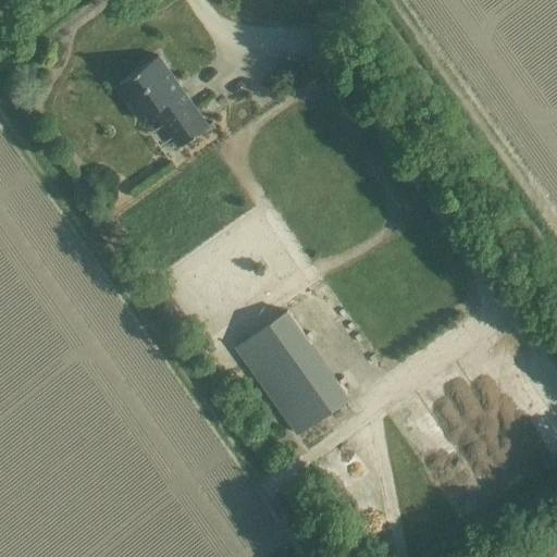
[(203,137),(217,127),(212,122),(207,126),(178,87),(181,86),(159,56),(116,86),(141,121),(160,108),(169,121),(164,124),(181,146),(200,133),(203,137)]
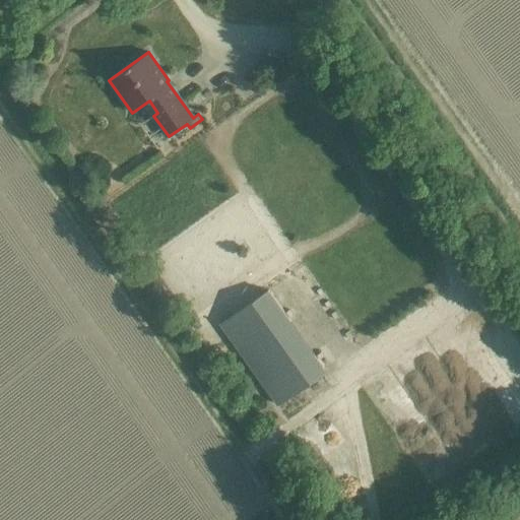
[(268,290),(221,325),(277,404),(325,371),(268,290)]
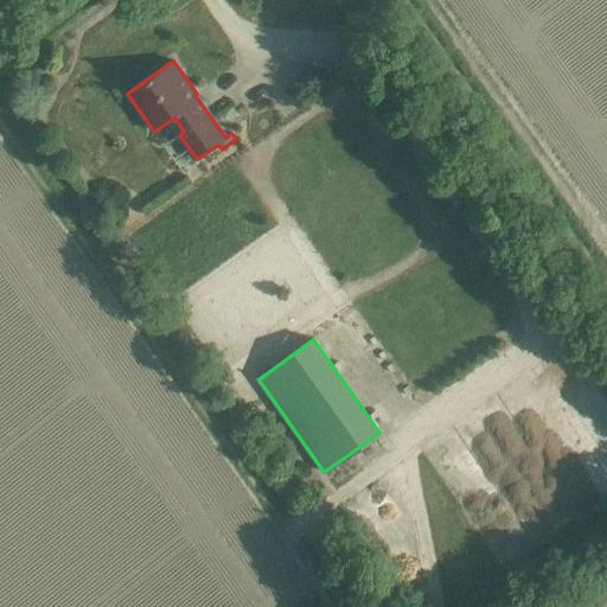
[(445,467),(458,457),(442,438),(422,454),(448,485),(454,479),(445,467)]
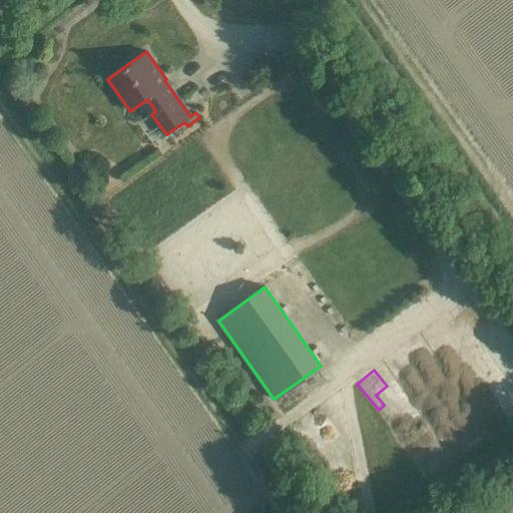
[(451,416),(432,426),(451,461),(470,451),(451,416)]
